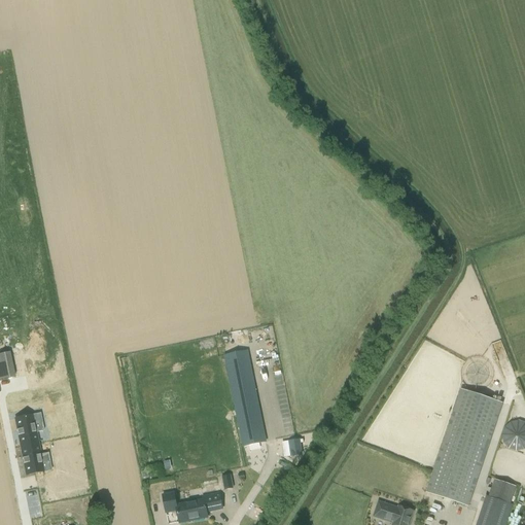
[(225,353),(245,446),(269,441),(250,348),(225,353)]
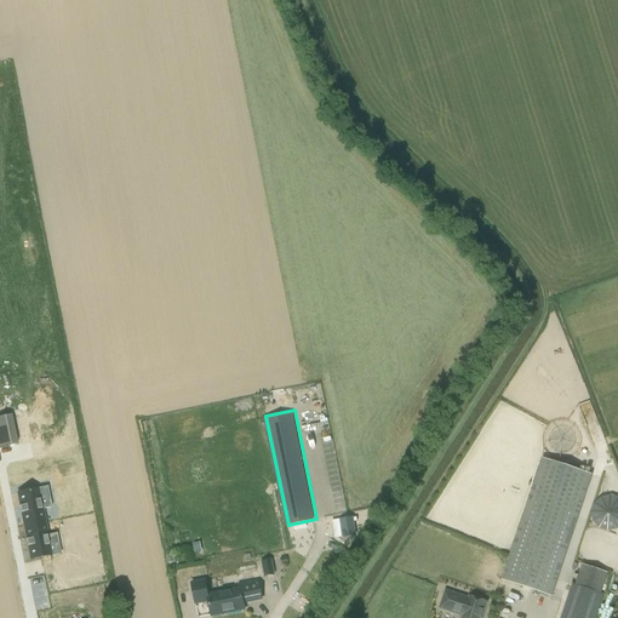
[(0,445),(21,441),(15,412),(0,415),(0,445)]
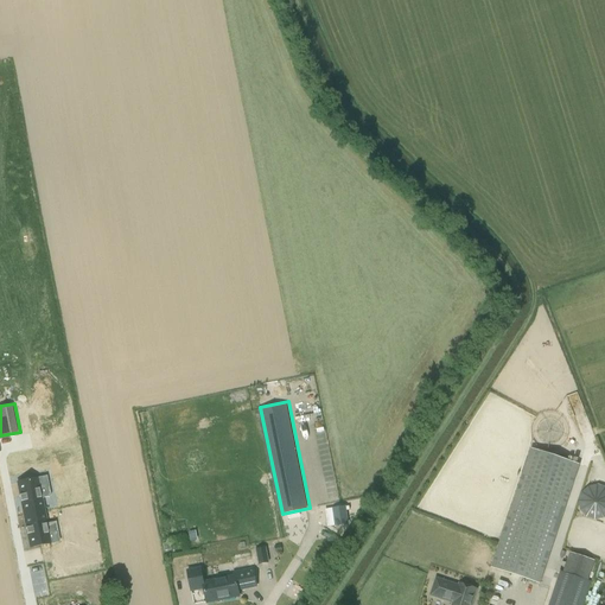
[(495,564),(541,579),(580,460),(533,445),(532,445),(500,541),(498,545),(492,562),(495,564)]
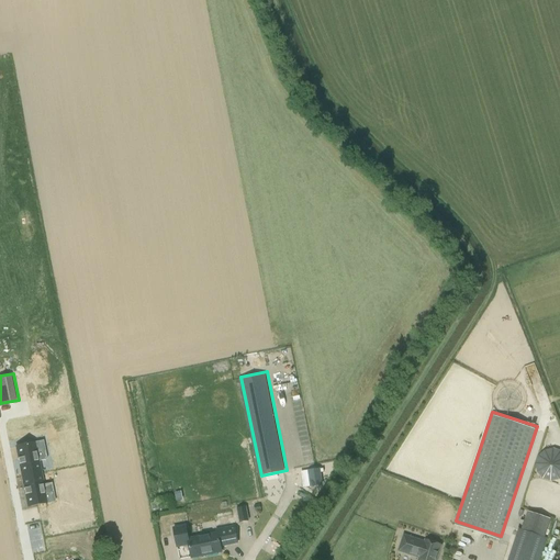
[(36,443),(18,447),(24,476),(43,471),(36,443)]
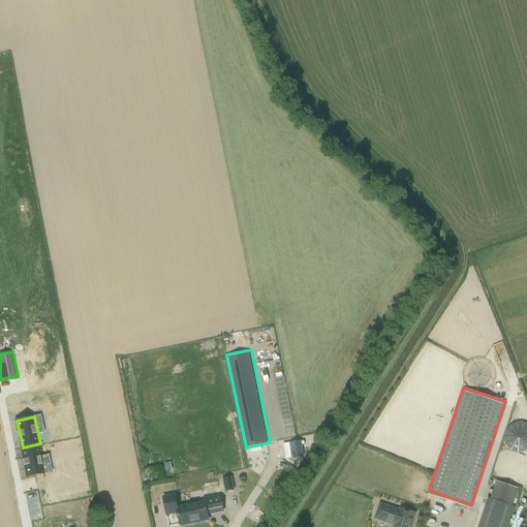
[(504,443),(526,452),(526,422),(515,417),(504,443)]
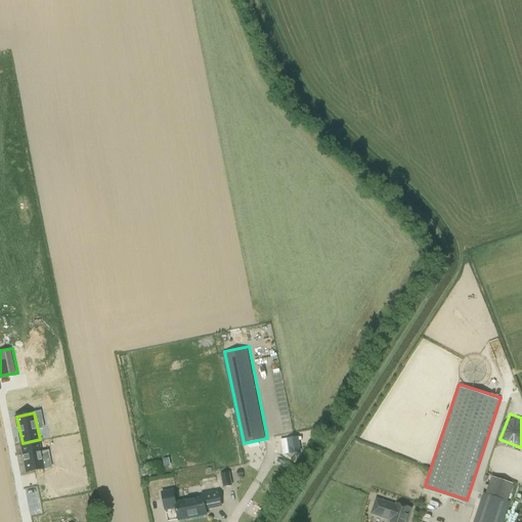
[(301,436),(283,438),(285,452),(303,450),(301,439),(304,438),(303,435),(301,436)]
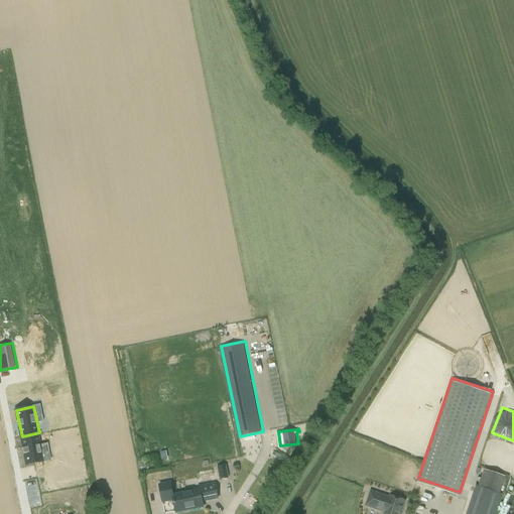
[(39,432),(22,436),(27,463),(44,459),(39,432)]
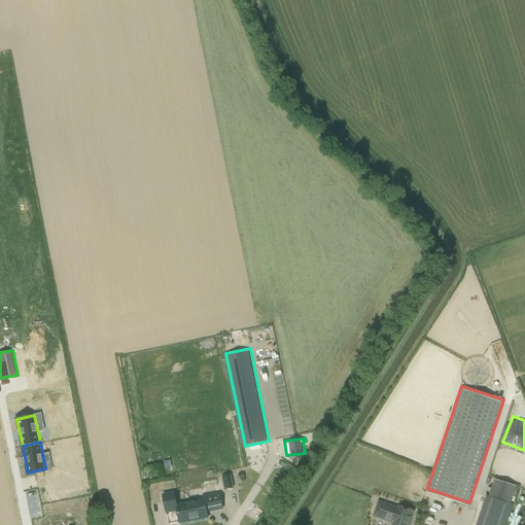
[(233,473),(224,475),(226,488),(236,487),(233,473)]
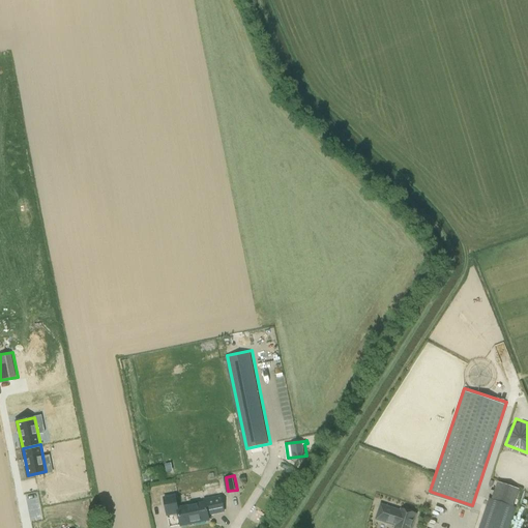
[(500,480),(494,496),(490,495),(478,527),(507,527),(516,503),(522,488),(500,480)]
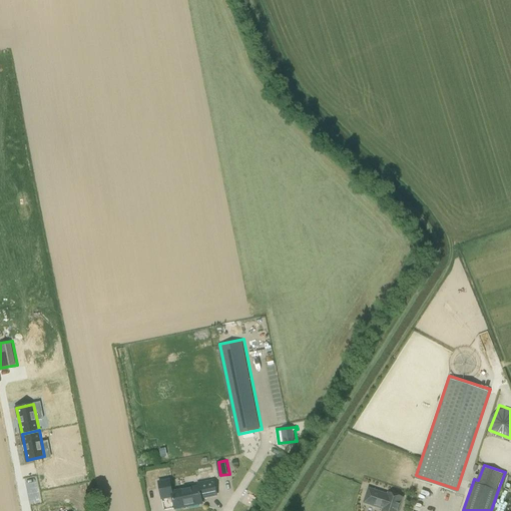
[(171,478),(160,481),(161,487),(163,497),(174,496),(176,508),(203,503),(202,497),(218,494),(215,480),(199,483),(200,486),(173,490),(171,478)]
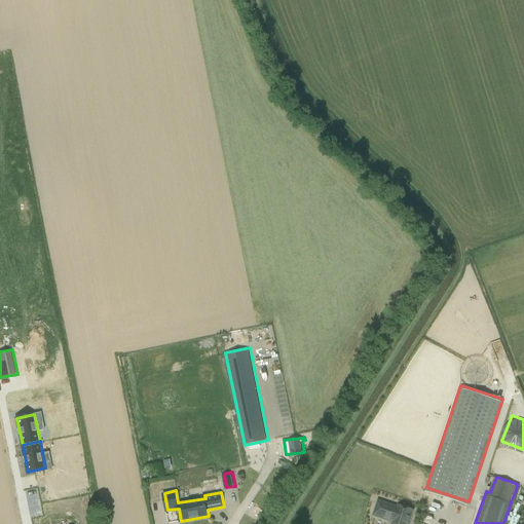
[(394,519),(391,523),(393,523),(407,523),(413,507),(399,501),(398,503),(378,497),(374,512),(394,519)]
